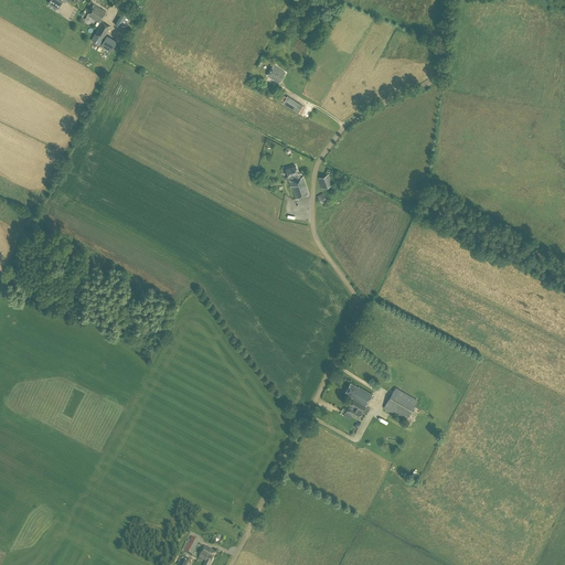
[(106,12),(94,4),(87,16),(86,18),(91,21),(93,18),(99,22),(106,12)]
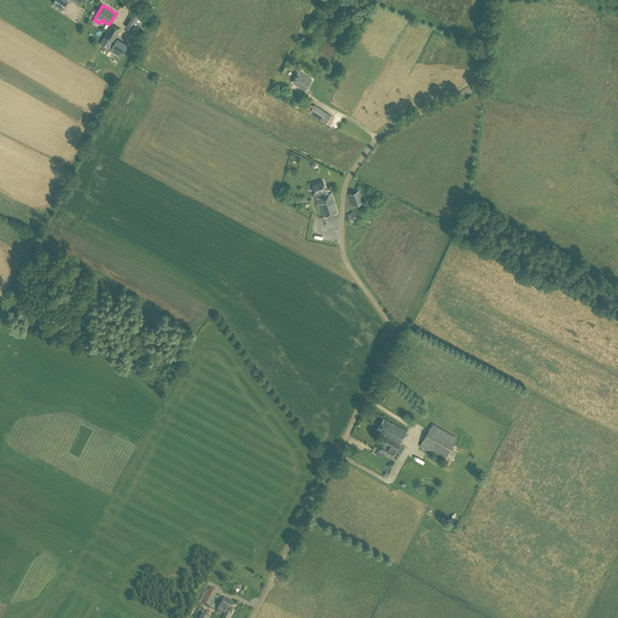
[(138,41),(141,35),(136,31),(145,17),(135,11),(126,27),(135,33),(132,38),(138,41)]
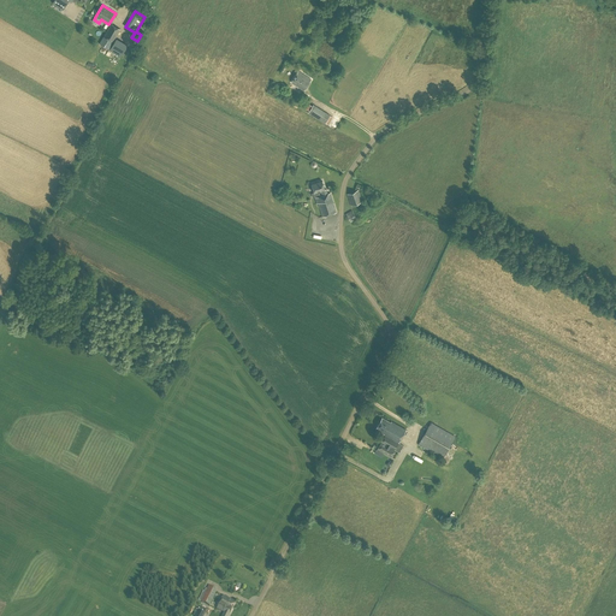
[(108,49),(120,30),(111,24),(99,45),(108,49)]
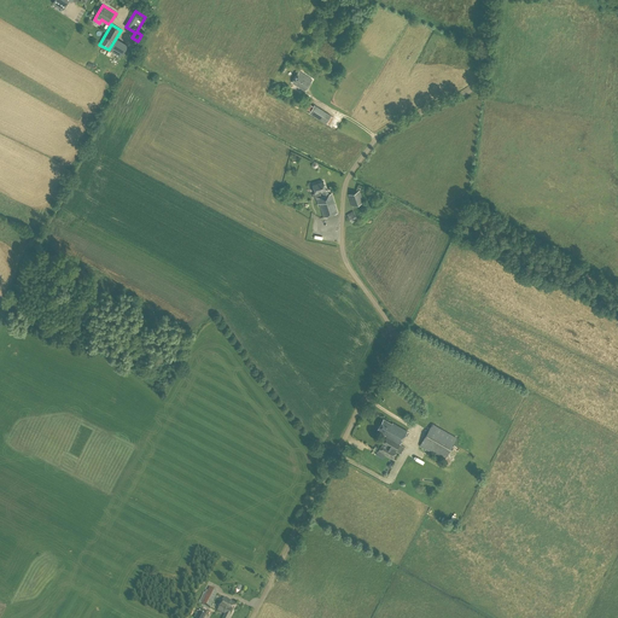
[(118,36),(106,59),(117,65),(129,42),(118,36)]
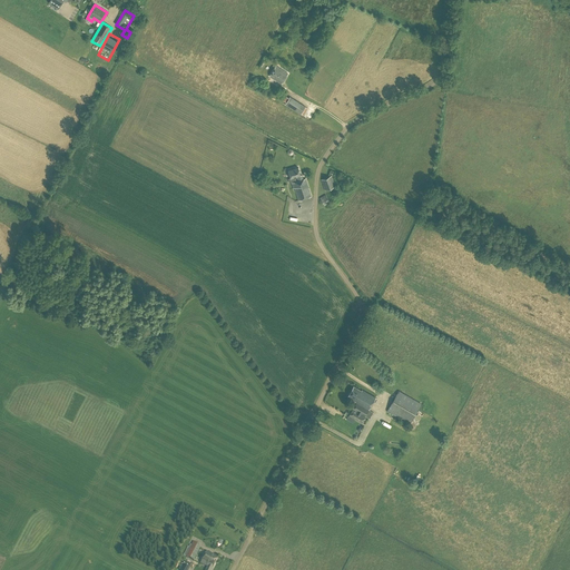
[(282,85),(288,74),(276,66),(269,77),(282,85)]
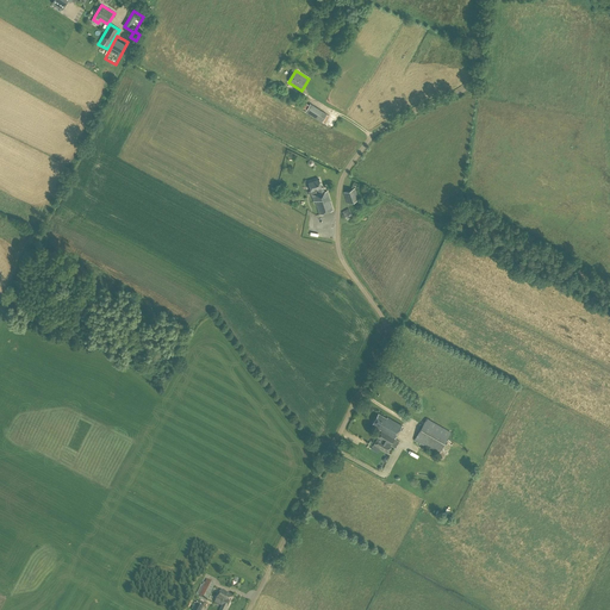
[(322,123),(327,114),(311,104),(305,112),(322,123)]
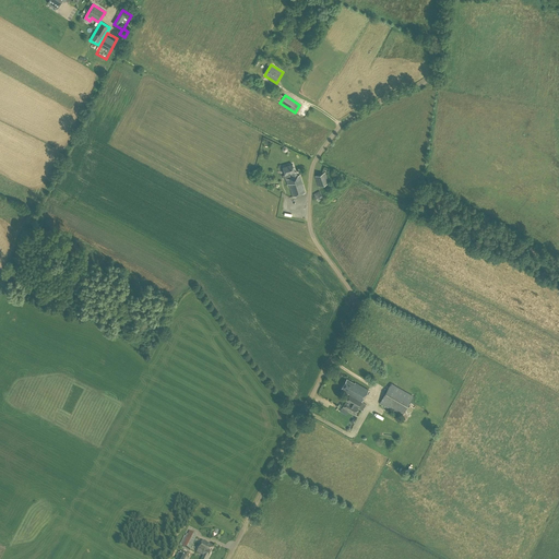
[(295,173),(292,165),(282,168),(284,175),(283,176),(284,179),(286,179),(288,186),(289,186),(293,197),(305,192),(299,176),(297,176),(296,171),(295,173)]
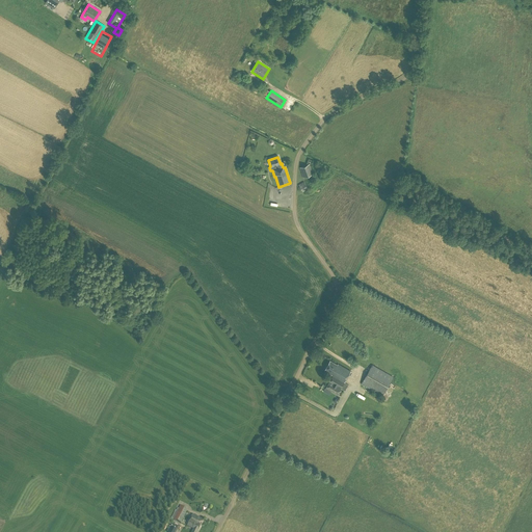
[(303,178),(313,174),(309,164),(299,168),(303,178)]
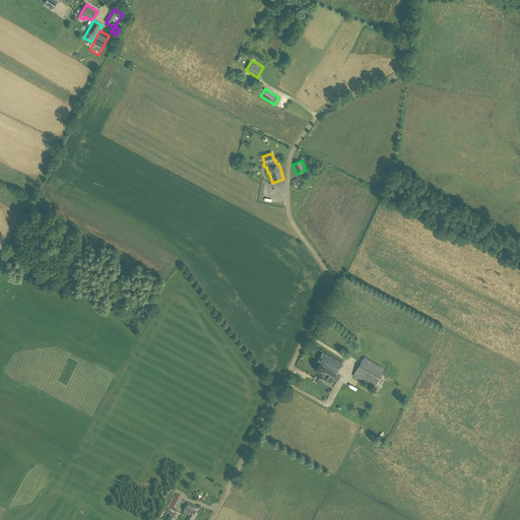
[(296,188),(301,184),(297,178),(291,181),(296,188)]
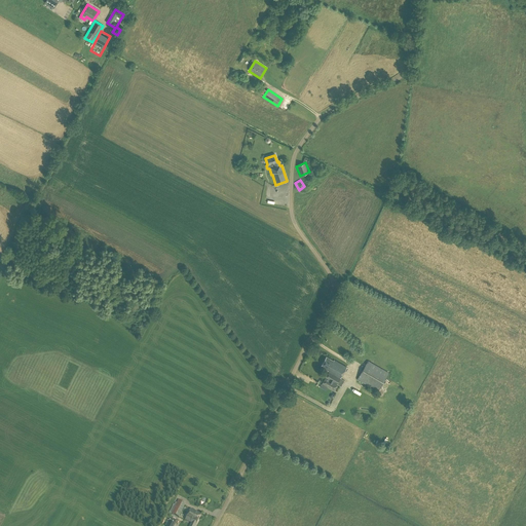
[(371,343),(367,350),(378,358),(379,357),(383,359),(385,354),(374,347),(375,345),(371,343)]
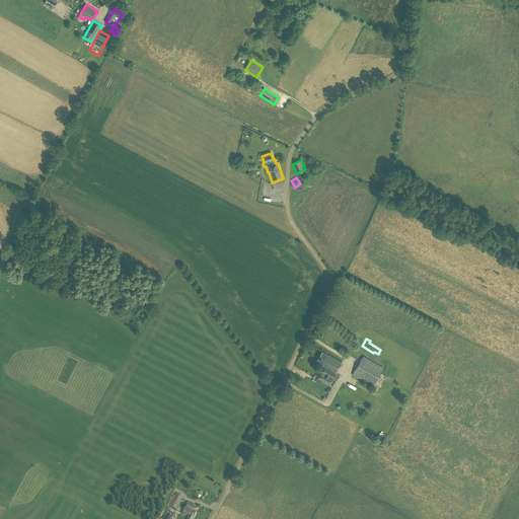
[(336,374),(336,373),(343,362),(329,355),(329,357),(321,353),(316,362),(323,366),(323,367),(324,368),(336,374)]
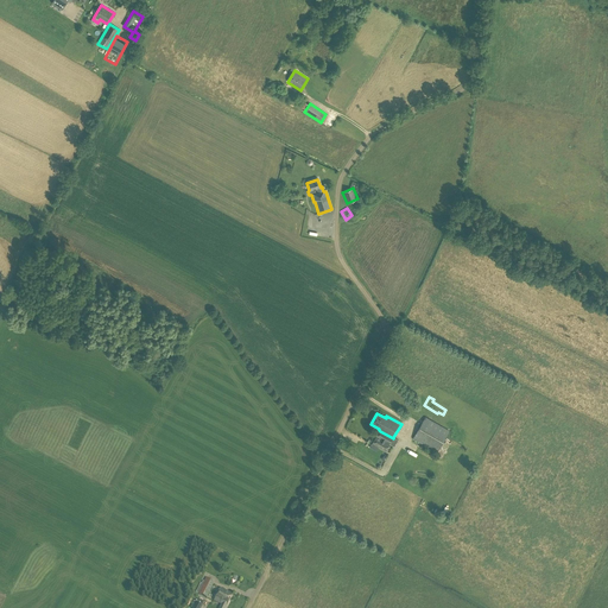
[(437,453),(449,431),(425,417),(412,439),(437,453)]
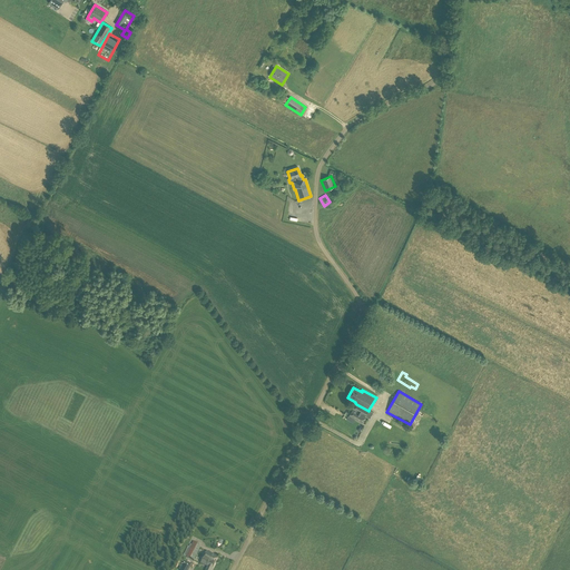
[(373,413),(369,410),(369,411),(356,404),(350,415),(362,423),(365,416),(370,419),(373,413)]
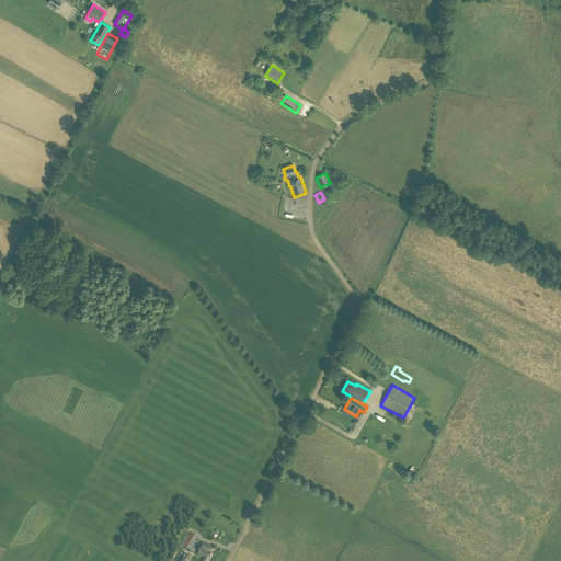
[(197,537),(190,533),(189,537),(187,536),(186,538),(185,538),(181,547),(191,551),(197,537)]
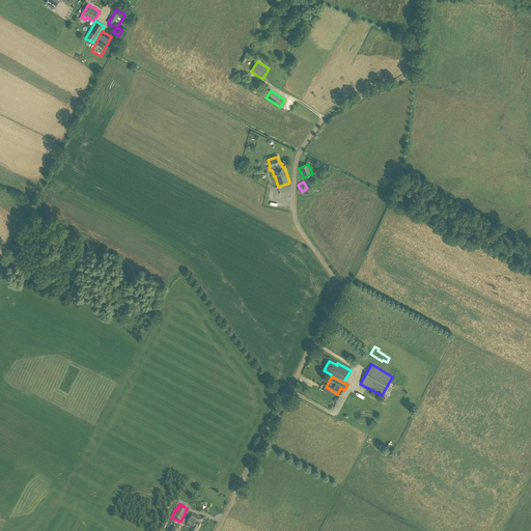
[(197,530),(203,519),(192,513),(187,525),(193,528),(191,530),(197,530)]
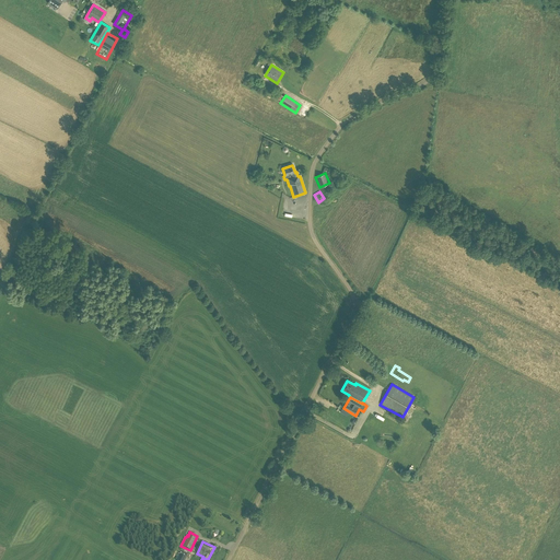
All buildings are outlined.
